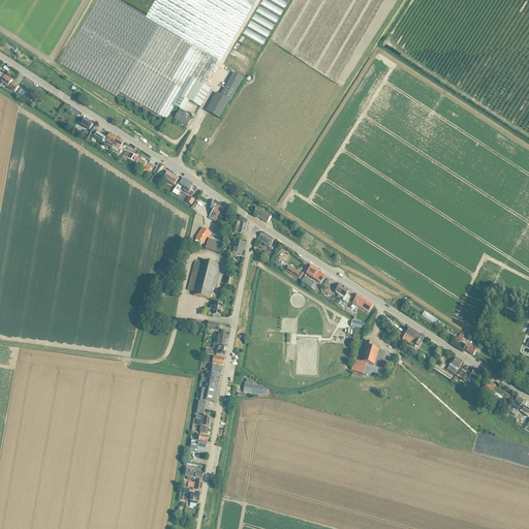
[(100,0),(99,2),(204,64),(241,0),(100,0)]
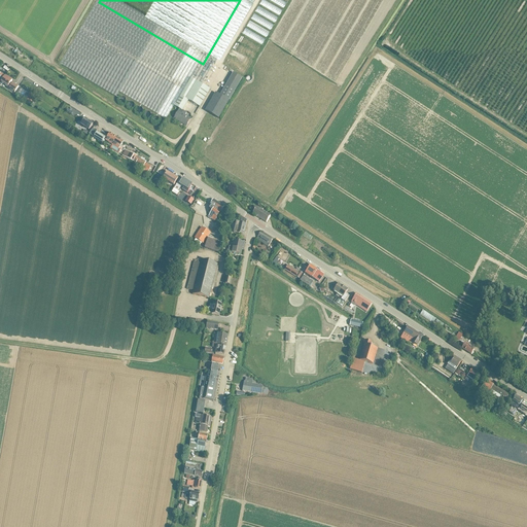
[(223,118),(244,77),(236,73),(234,78),(233,77),(223,95),(218,93),(209,111),(223,118)]
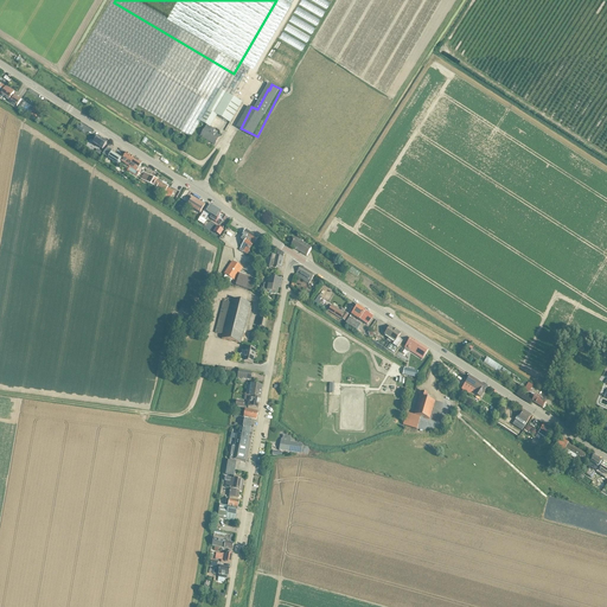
[(6,88),(0,96),(1,97),(2,96),(11,102),(11,103),(17,107),(19,104),(21,100),(16,95),(13,97),(12,96),(14,93),(6,88)]
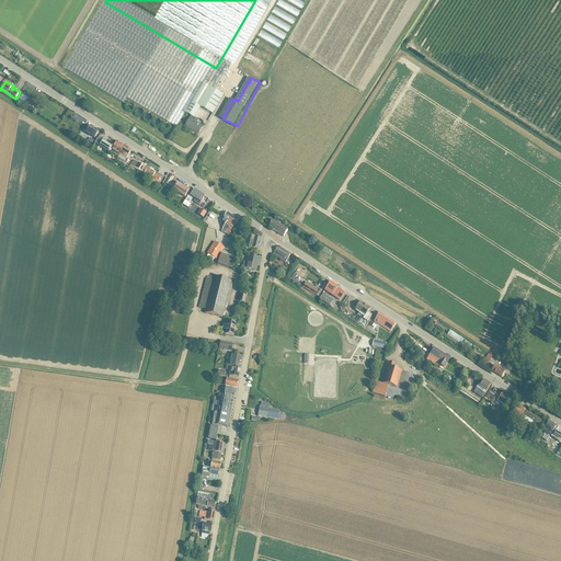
[(197,118),(203,107),(217,114),(224,100),(225,101),(228,94),(205,82),(189,114),(197,118)]
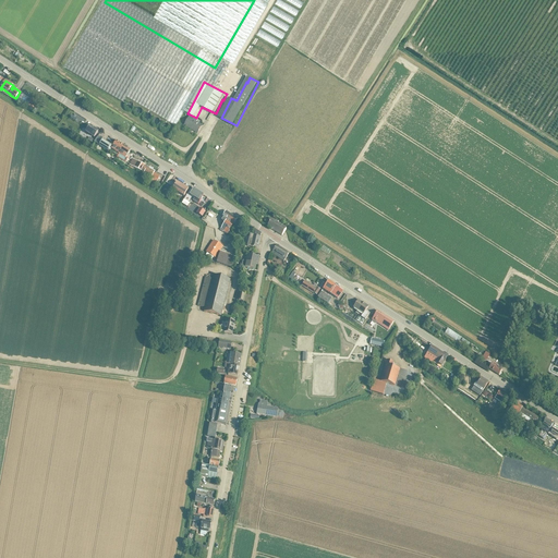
[(201,134),(204,129),(190,121),(186,126),(201,134)]
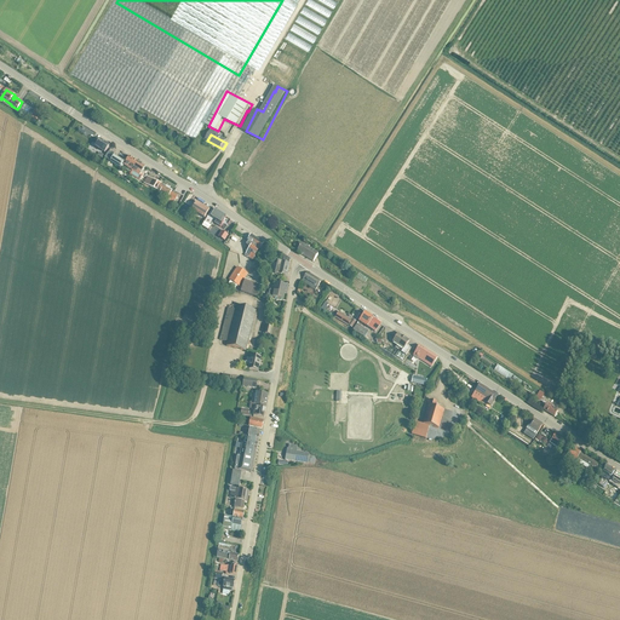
[(99,139),(96,147),(104,153),(109,145),(99,139)]
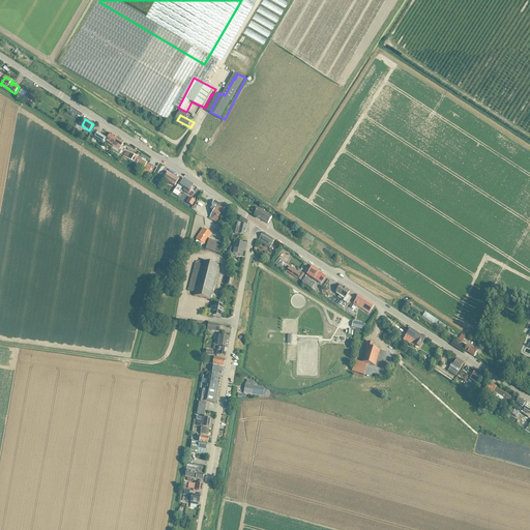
[(207,124),(204,128),(215,136),(218,130),(207,124)]
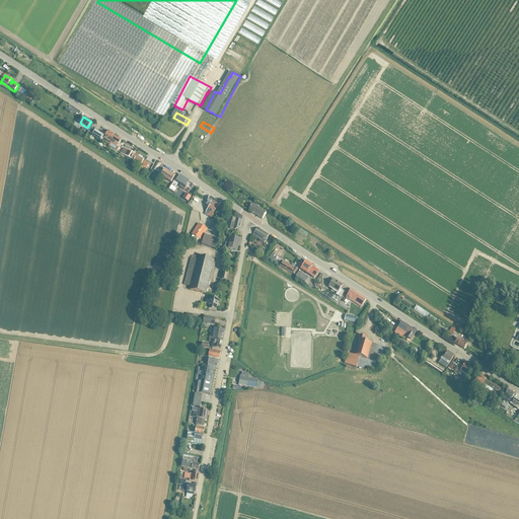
[(100,141),(101,140),(104,136),(95,130),(92,136),(100,141)]
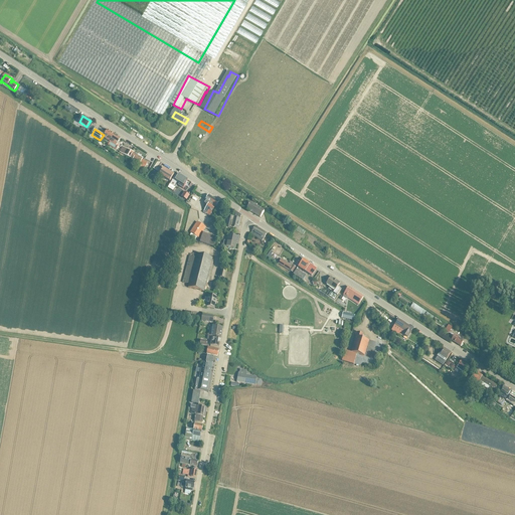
[(108,131),(102,140),(109,144),(115,135),(108,131)]
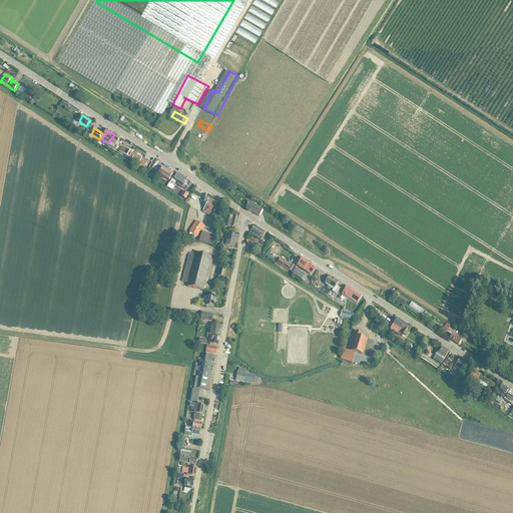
[(108,143),(107,145),(115,150),(118,145),(116,144),(120,138),(114,134),(108,143)]
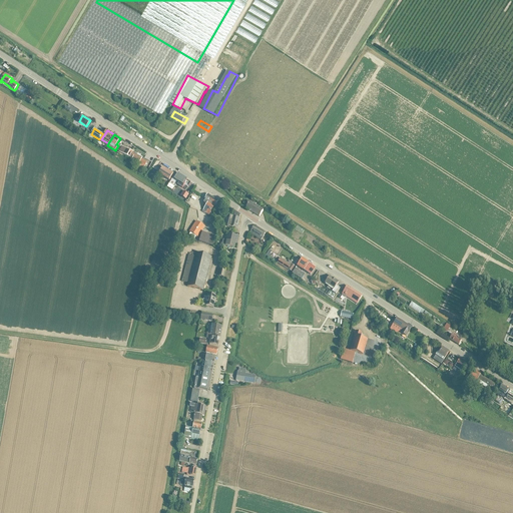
[(122,145),(119,151),(128,156),(131,150),(127,148),(128,148),(122,145)]
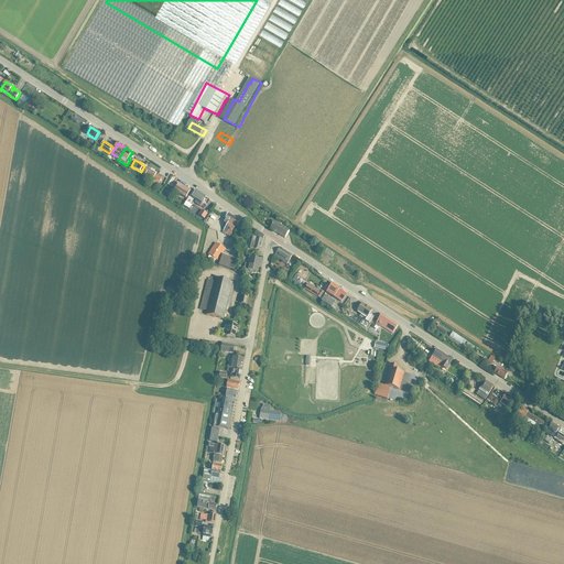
[(144,165),(141,172),(154,179),(154,177),(156,179),(160,181),(162,179),(155,175),(156,174),(150,171),(151,170),(147,167),(147,166),(144,165)]
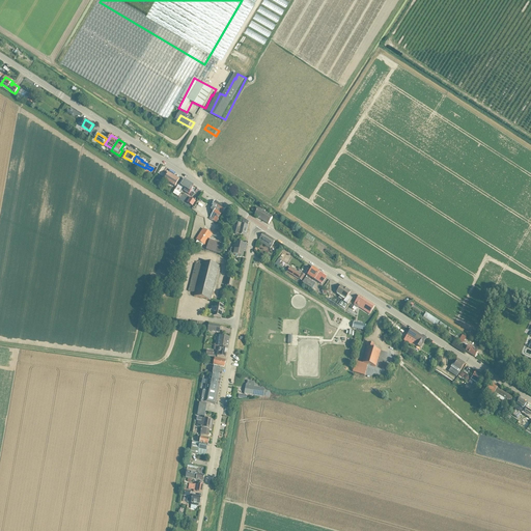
[(175,187),(176,185),(179,179),(169,173),(164,180),(175,187)]
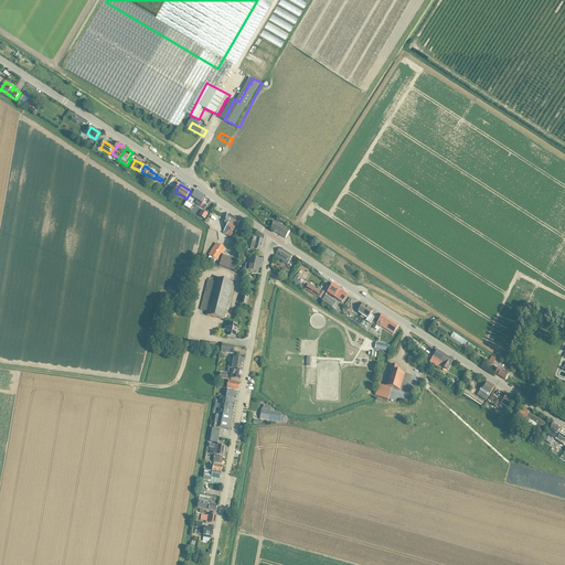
[(203,202),(206,198),(193,190),(185,202),(183,206),(189,211),(191,206),(195,200),(196,201),(195,204),(200,208),(203,202)]
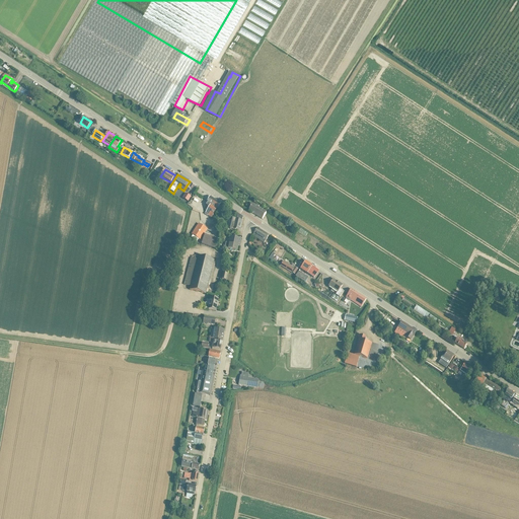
[(183,198),(182,199),(183,200),(187,202),(188,203),(189,201),(191,197),(189,196),(186,194),(183,198)]
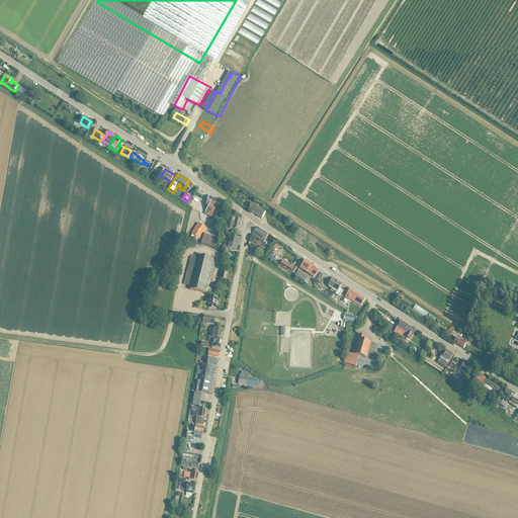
[(206,200),(206,201),(207,202),(207,203),(206,204),(208,206),(208,207),(204,213),(207,217),(213,206),(211,205),(216,200),(209,196),(206,200)]
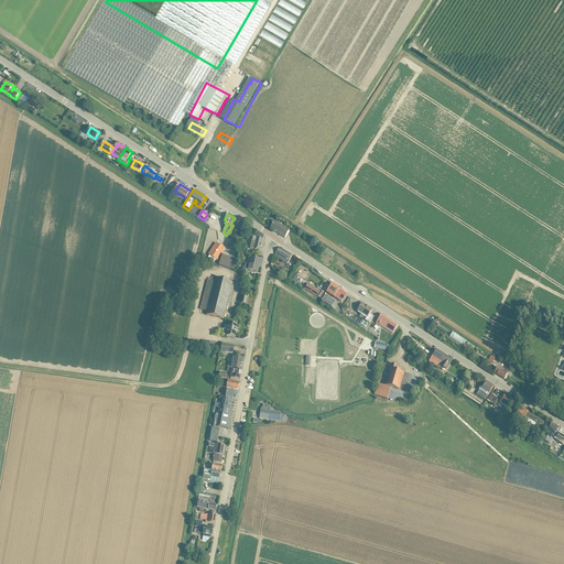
[(239,221),(235,218),(230,224),(232,225),(226,236),(229,237),(237,226),(240,221),(239,221)]
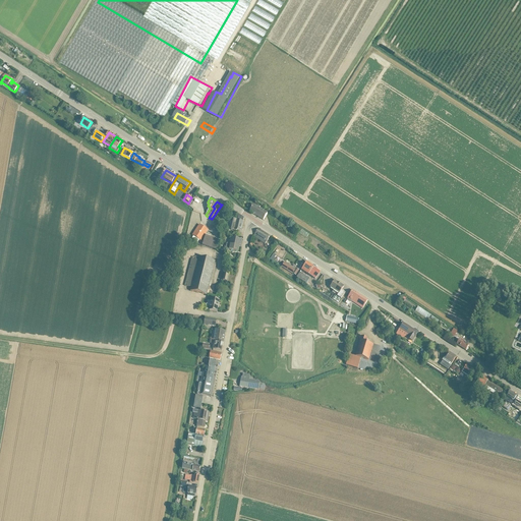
[(264,220),(266,216),(267,215),(253,206),(249,212),(264,220)]
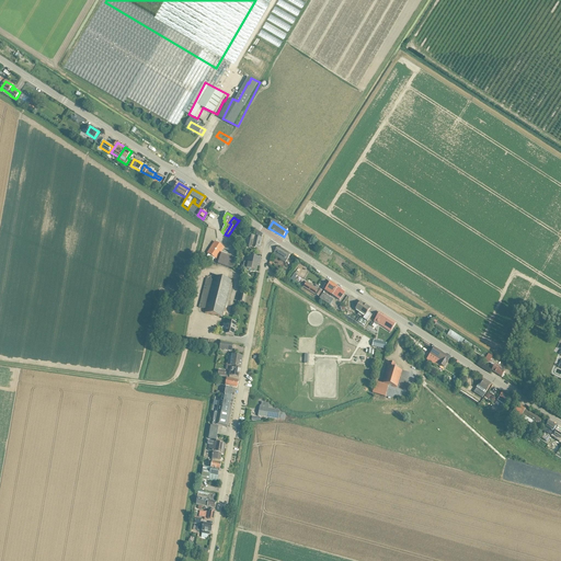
[(259,250),(263,235),(256,231),(255,237),(252,236),(249,248),(259,250)]
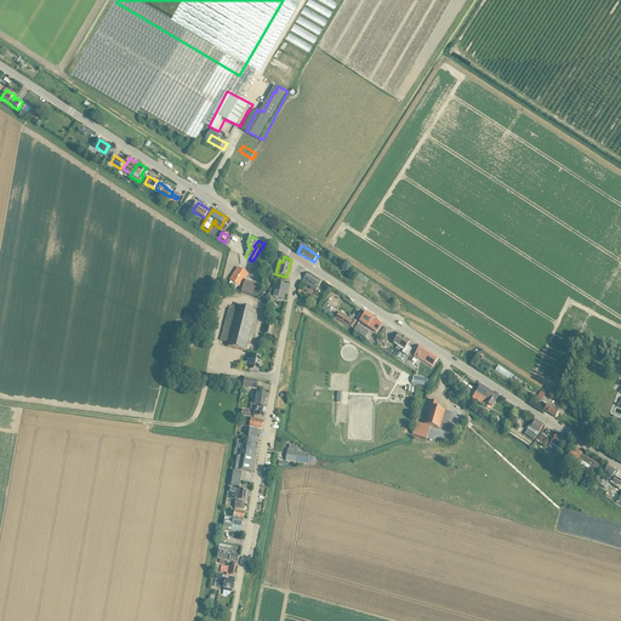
[(240,288),(249,275),(239,268),(231,281),(240,288)]
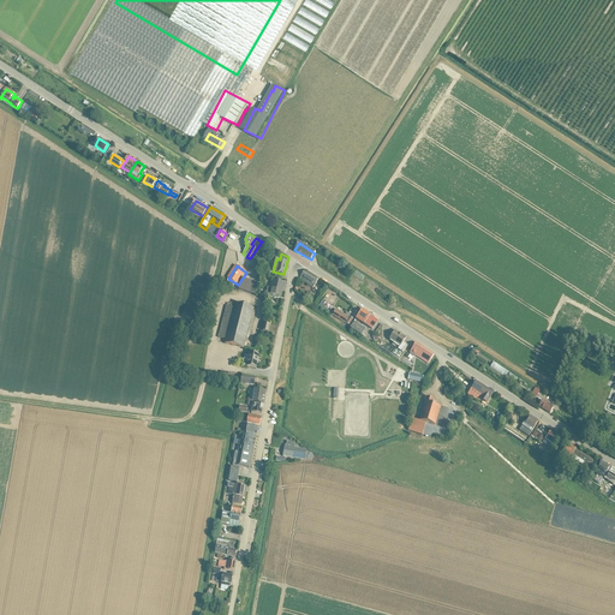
[(312,288),(318,279),(305,270),(299,279),(312,288)]
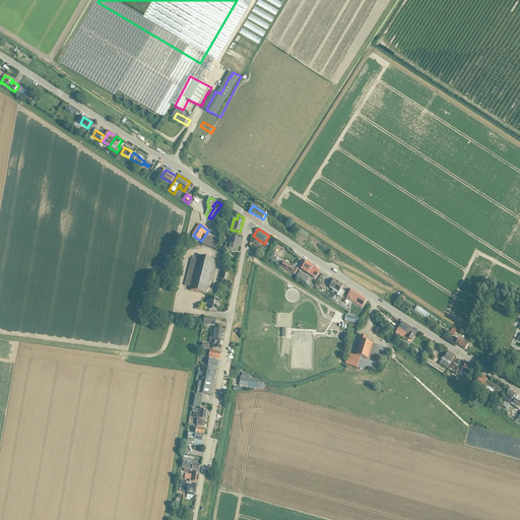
[(210,237),(205,235),(202,245),(207,247),(210,237)]
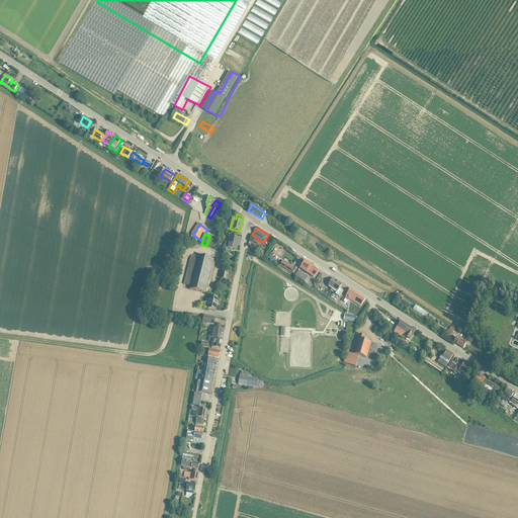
[(240,246),(241,239),(229,237),(228,243),(226,243),(225,248),(237,250),(238,246),(240,246)]
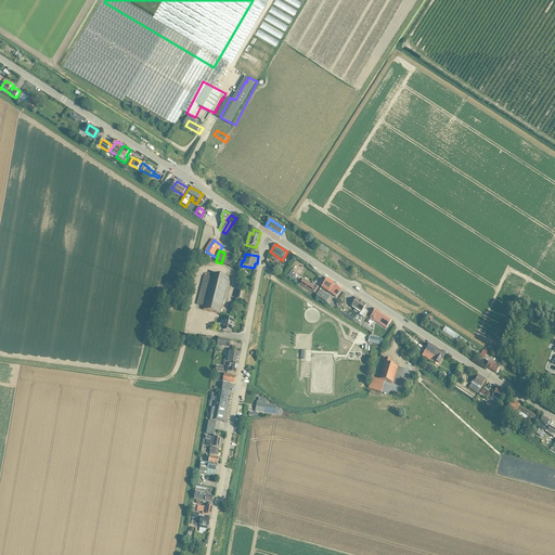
[(213,274),(203,310),(220,314),(229,279),(213,274)]
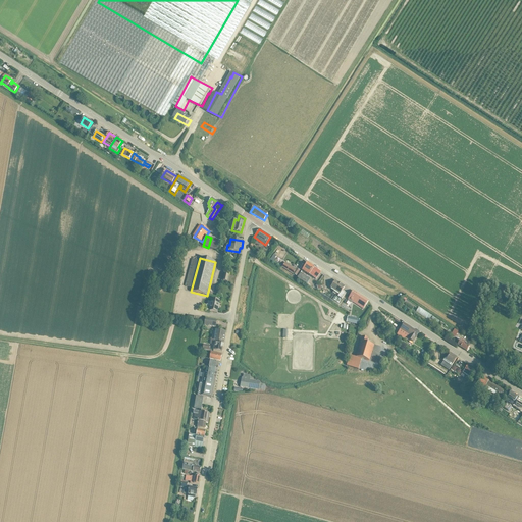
[(296,270),(285,263),(282,267),(293,274),(294,274),(296,270)]
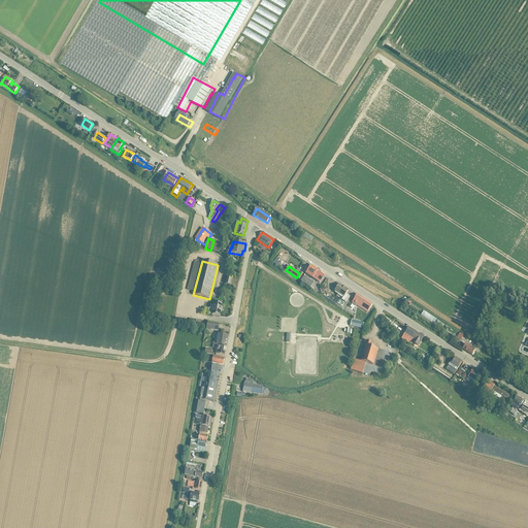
[(320,283),(322,279),(325,275),(310,266),(305,273),(320,283)]
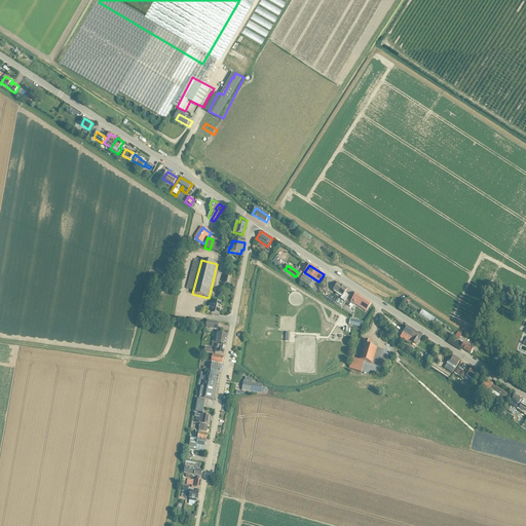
[(299,280),(308,287),(312,282),(303,275),(299,280)]
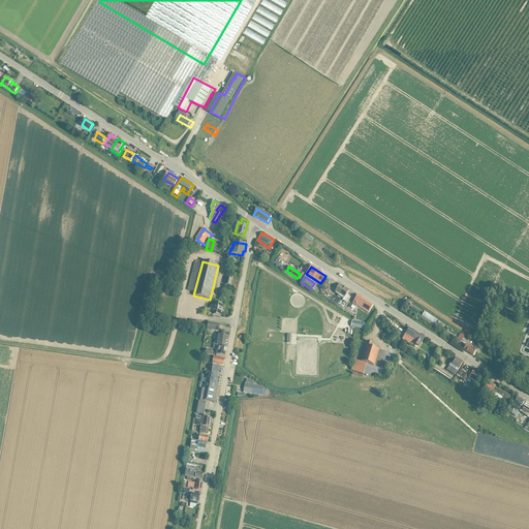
[(340,284),(335,292),(339,294),(344,299),(343,301),(342,302),(346,304),(350,297),(347,294),(349,290),(340,284)]
